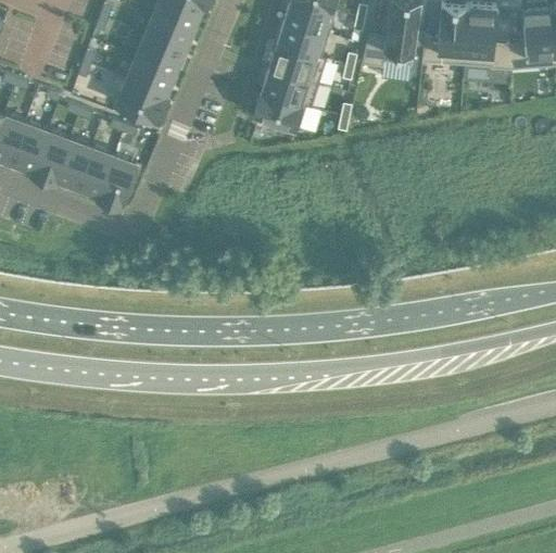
[(205,5),(190,0),(159,0),(154,11),(192,27),(202,5),(204,7),(205,5)]
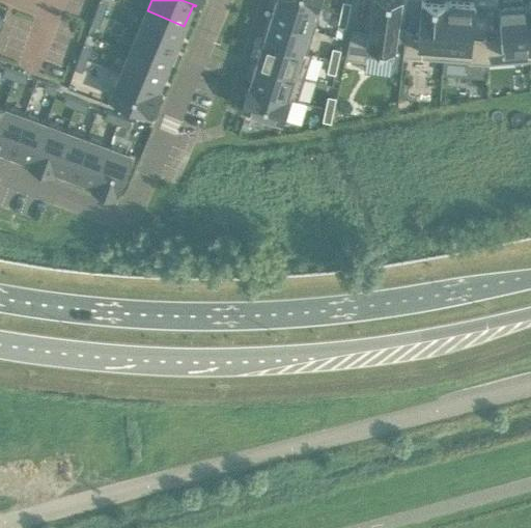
[(320,10),(288,0),(276,0),(271,19),(313,32),(320,10)]
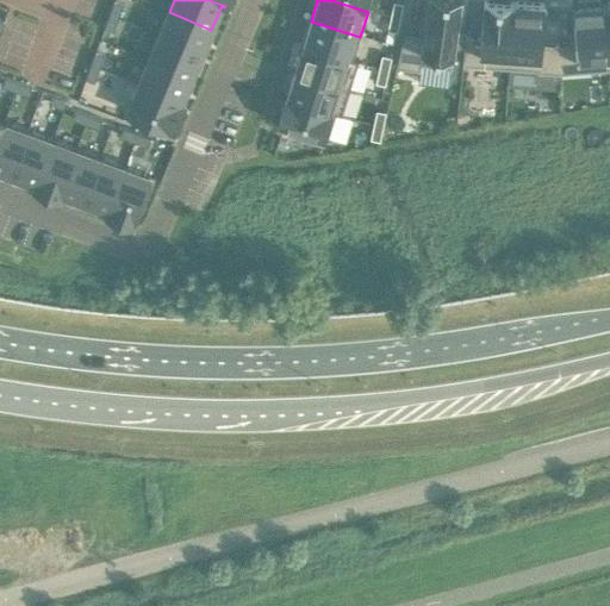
[(372,0),(331,0),(368,12),(372,0)]
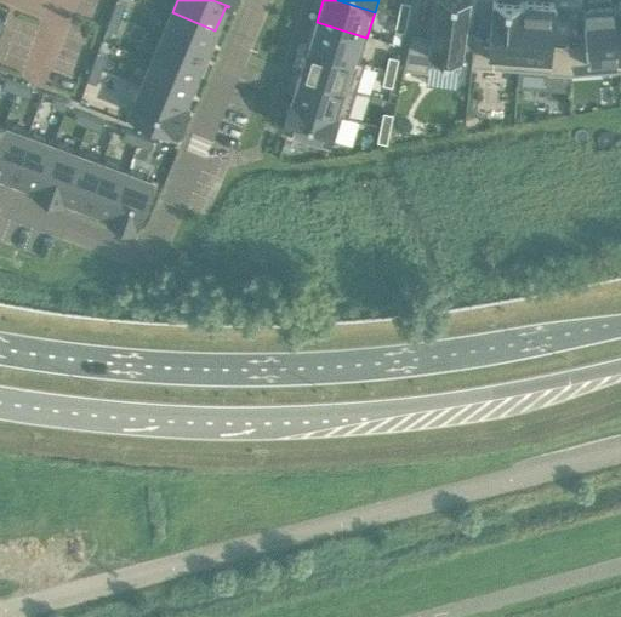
[(411,36),(403,70),(427,74),(428,68),(460,73),(469,0),(436,0),(431,40),(411,36)]
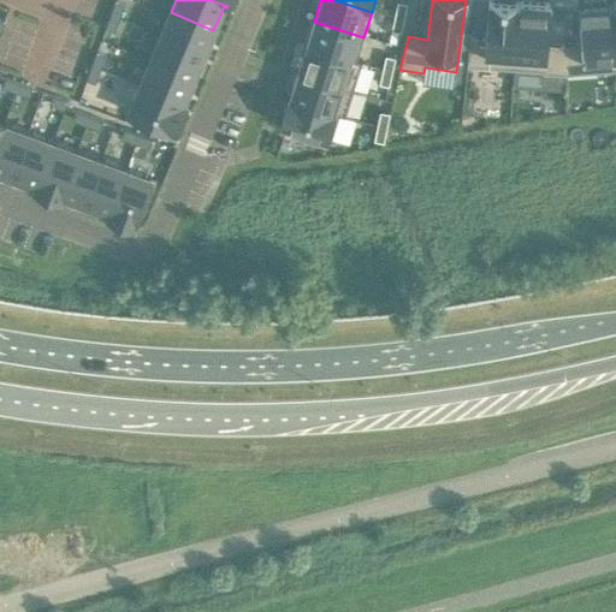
[(469,40),(467,69),(514,71),(516,37),(517,4),(514,4),(514,0),(492,0),(493,3),(487,3),(485,41),(469,40)]
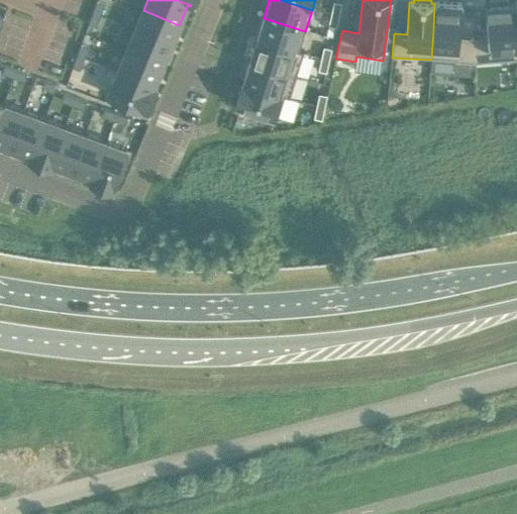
[(473,40),(473,65),(516,61),(511,5),(508,5),(507,1),(490,2),(490,6),(485,7),(488,39),(473,40)]
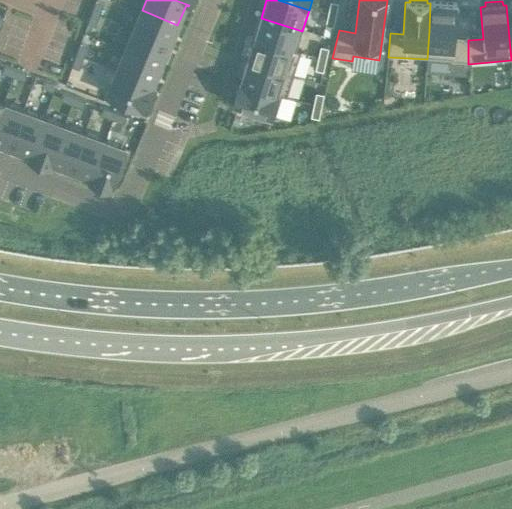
[(91,15),(99,18),(99,17),(103,7),(103,6),(95,3),(91,15)]
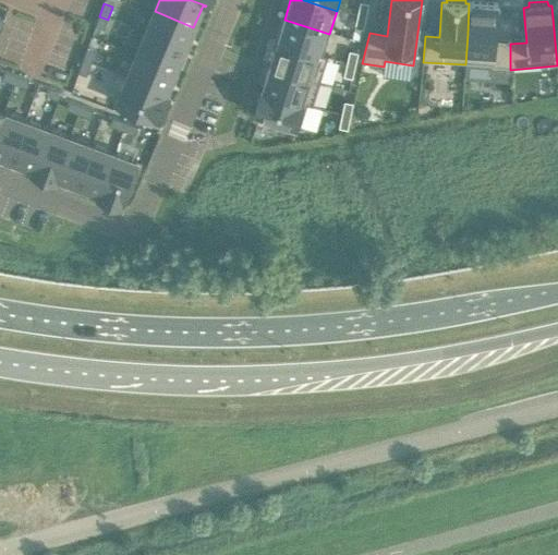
[(368,5),(360,3),(358,16),(366,19),(368,5)]
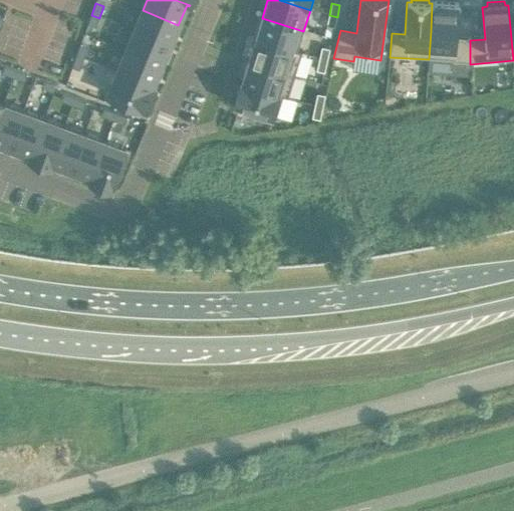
[(431,31),(429,59),(453,61),(453,62),(470,64),(470,40),(456,39),(459,5),(432,3),(431,31)]
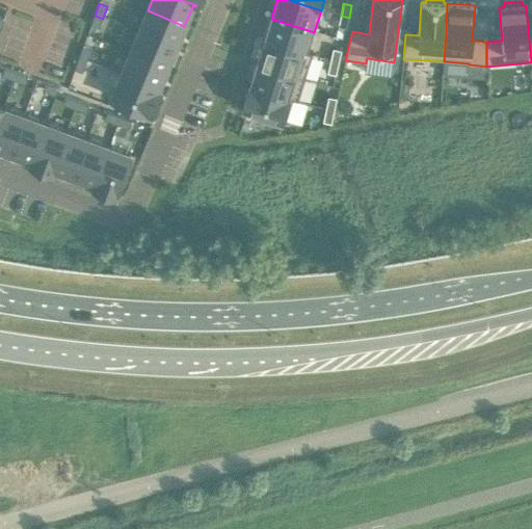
[(148,10),(138,33),(176,48),(179,38),(182,40),(187,28),(184,27),(184,26),(148,10)]
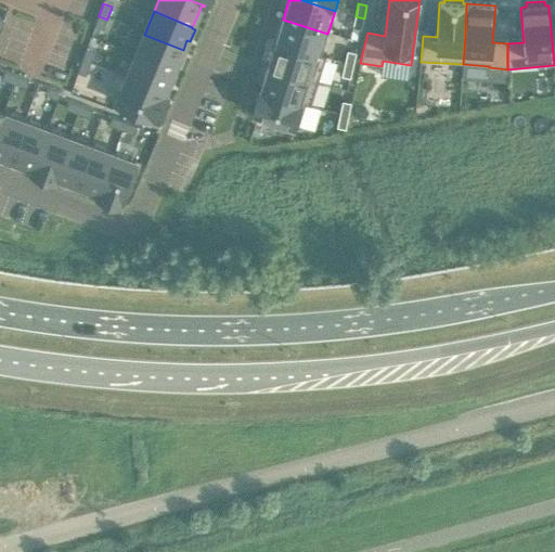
[(107,20),(99,16),(94,28),(103,31),(107,20)]
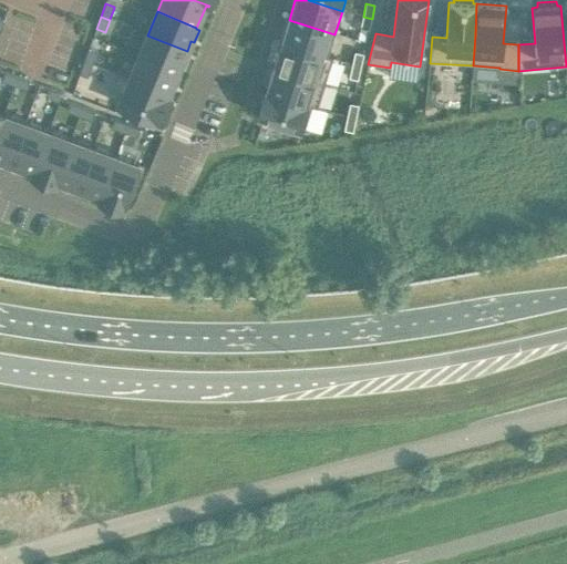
[(372,19),(363,17),(360,30),(369,32),(372,19)]
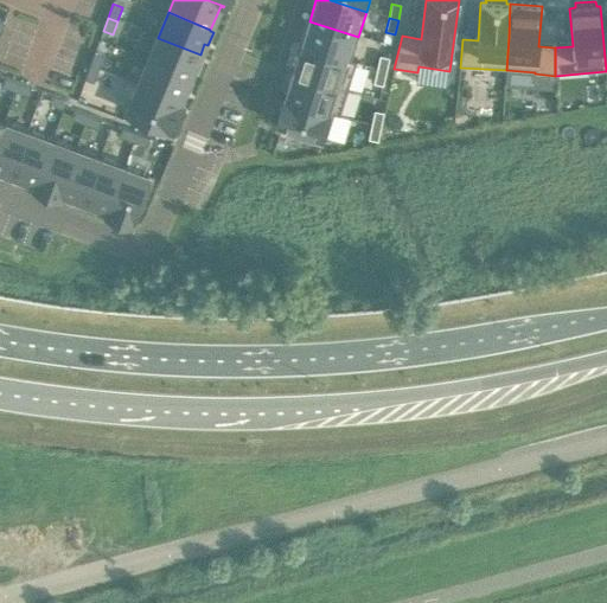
[(358,37),(310,21),(301,47),(356,65),(356,64),(351,62),(358,37)]
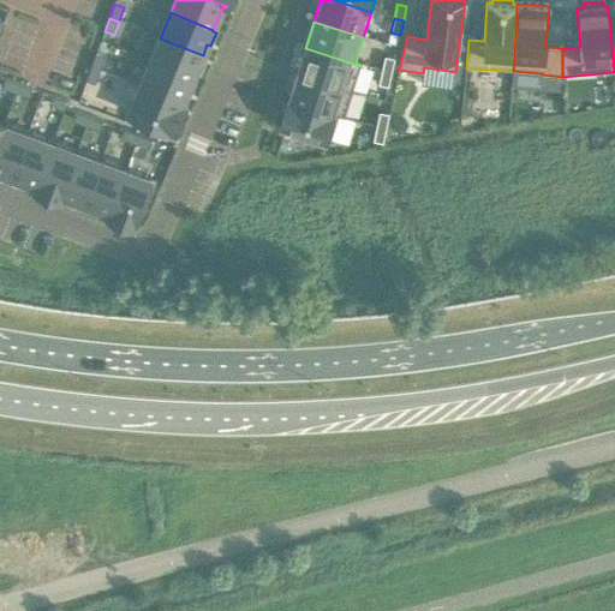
[(160,39),(149,63),(192,81),(196,82),(201,67),(198,66),(203,55),(160,39)]
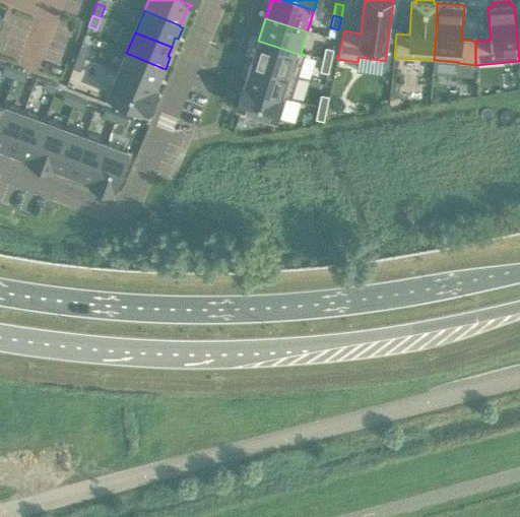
[(305,56),(258,41),(251,63),(298,77),(305,56)]
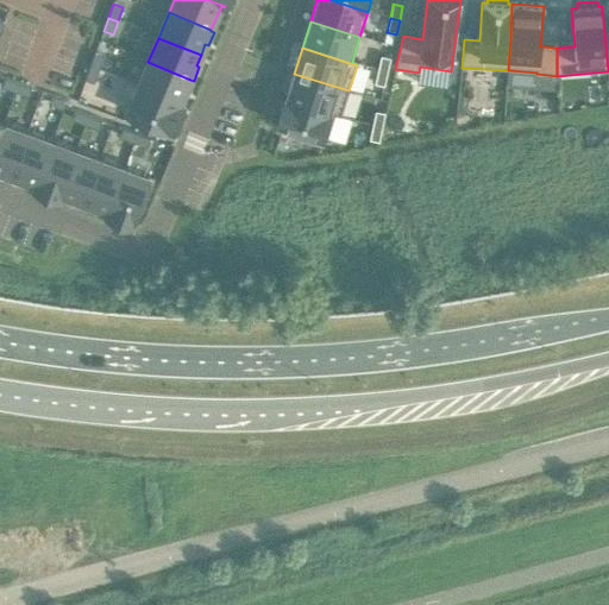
[(89,68),(99,71),(104,58),(95,55),(92,63),(89,68)]
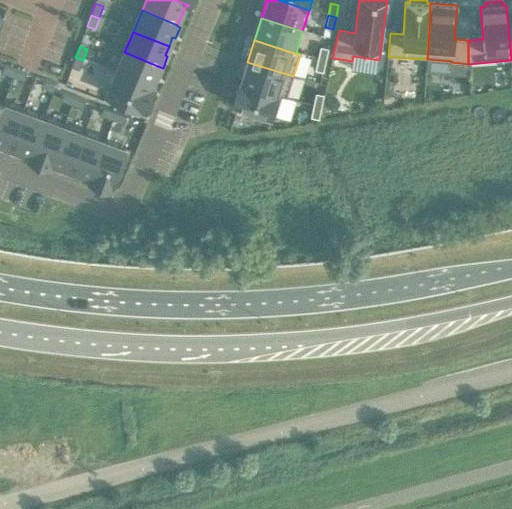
[(328,50),(320,48),(318,60),(326,62),(328,50)]
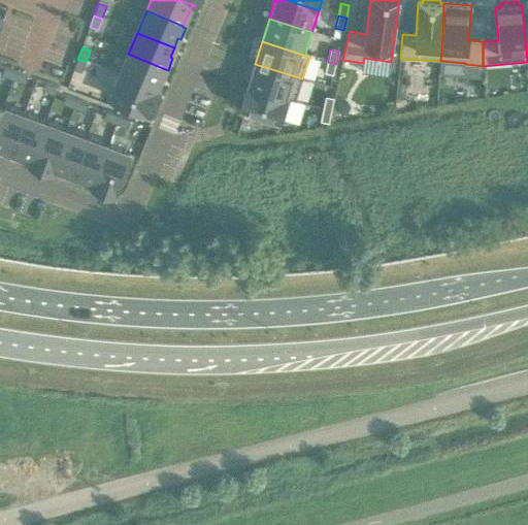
[(128,54),(119,76),(158,92),(159,91),(156,90),(165,69),(128,54)]
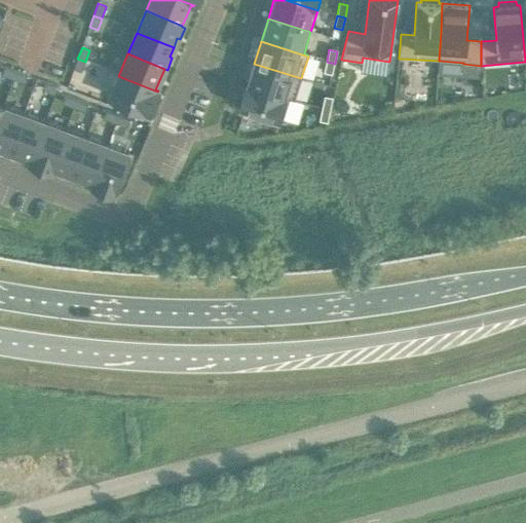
[(85,62),(77,59),(73,71),(81,73),(85,62)]
